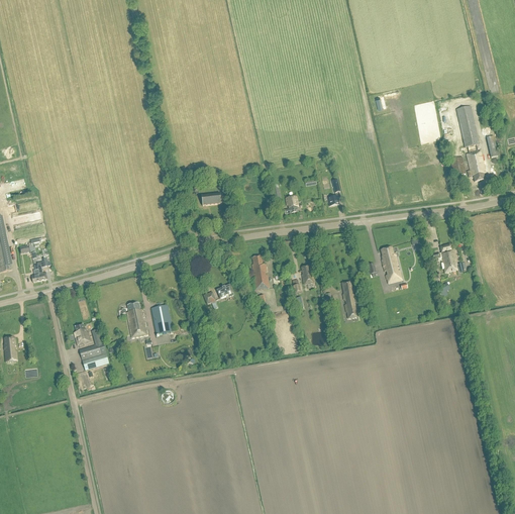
[(476,150),(474,143),(477,142),(469,105),(454,108),(462,146),(466,145),(468,152),(465,152),(468,169),(465,170),(466,175),(471,174),(473,180),(483,178),(481,172),(483,172),(479,149),(476,150)]
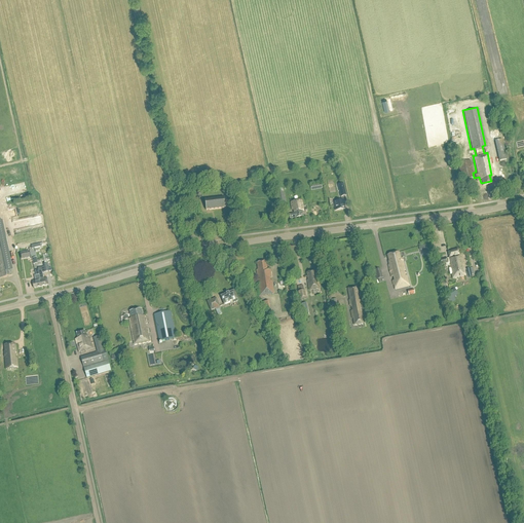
[(458,136),(453,111),(450,112),(449,109),(443,110),(446,129),(445,129),(446,138),(458,136)]
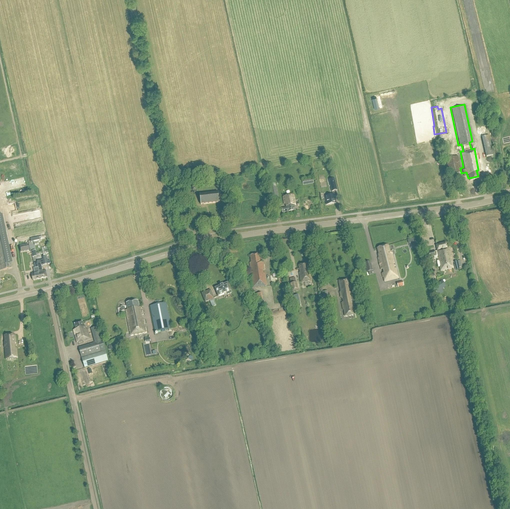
[(491,153),(487,133),(480,135),(484,155),(491,153)]
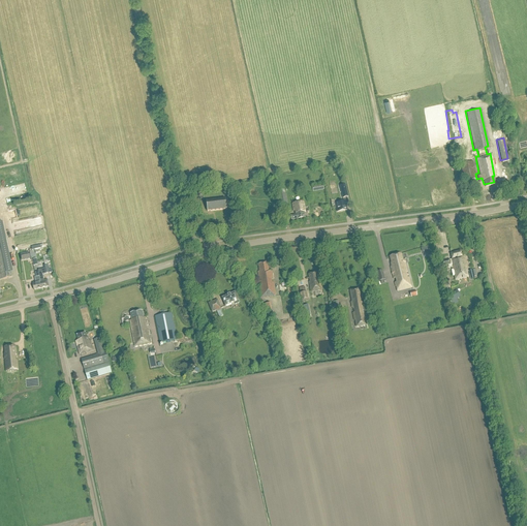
[(458,161),(462,179),(474,176),(471,159),(458,161)]
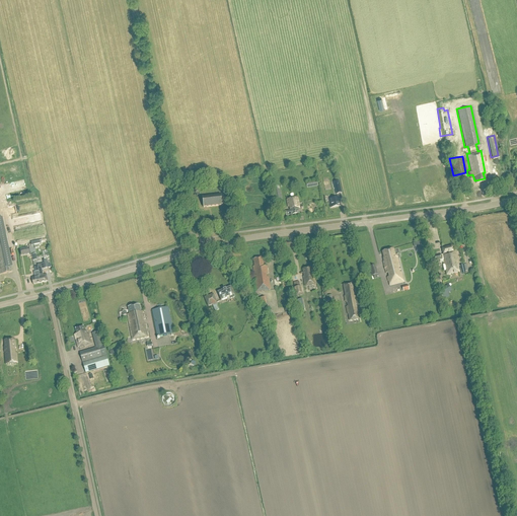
[(271,186),(274,202),(280,201),(277,185),(271,186)]
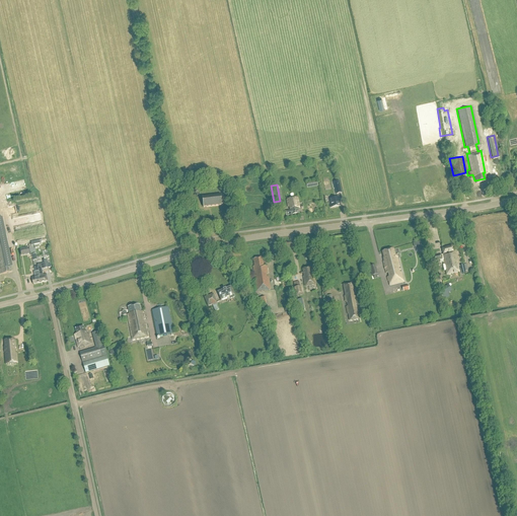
[(201,196),(202,205),(220,204),(222,201),(222,196),(219,194),(201,196)]
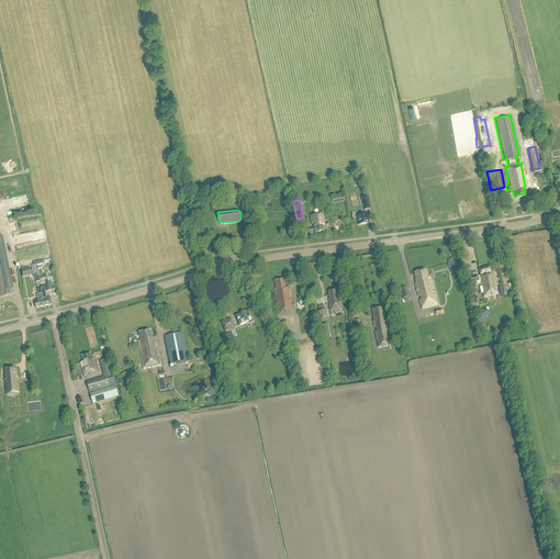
[(322,223),(320,212),(309,214),(310,222),(312,222),(313,226),(311,226),(306,227),(308,232),(322,230),(321,224),(322,223)]
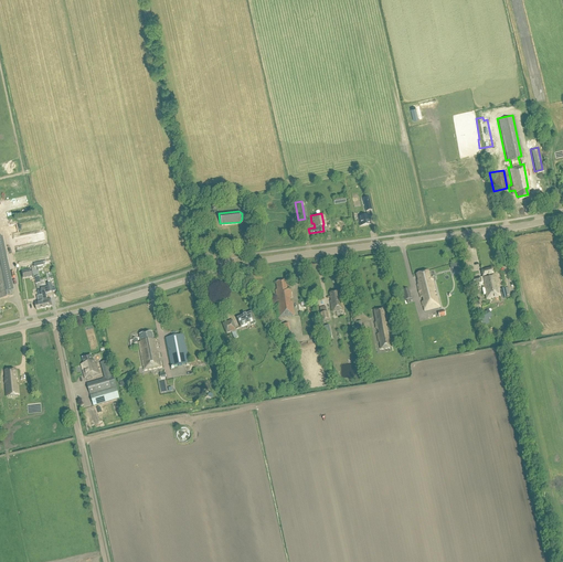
[(365,213),(357,215),(357,218),(358,224),(360,223),(369,222),(368,215),(367,215),(365,213)]
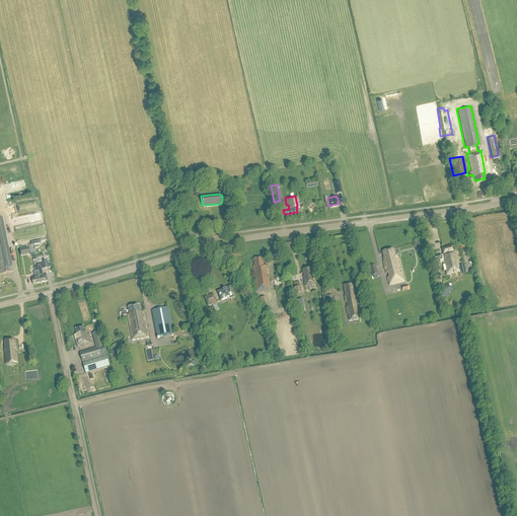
[(20,221),(37,218),(35,213),(19,217),(20,221)]
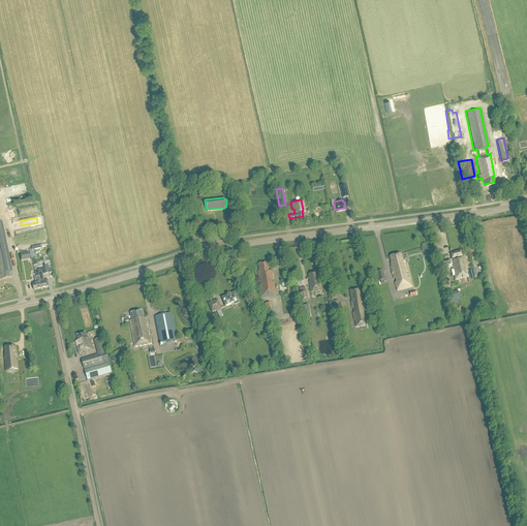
[(0,277),(9,275),(8,271),(10,270),(0,219),(0,277)]
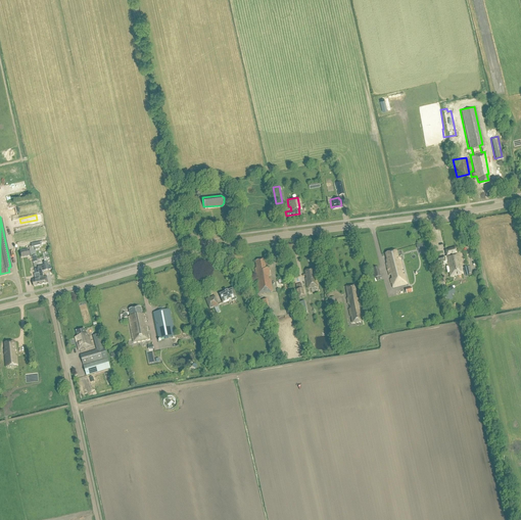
[(29,226),(31,235),(41,233),(39,224),(29,226)]
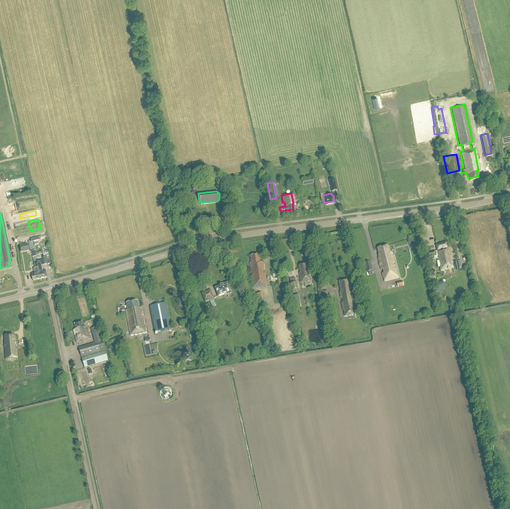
[(413,236),(405,238),(406,241),(410,240),(411,246),(416,245),(414,239),(413,236)]
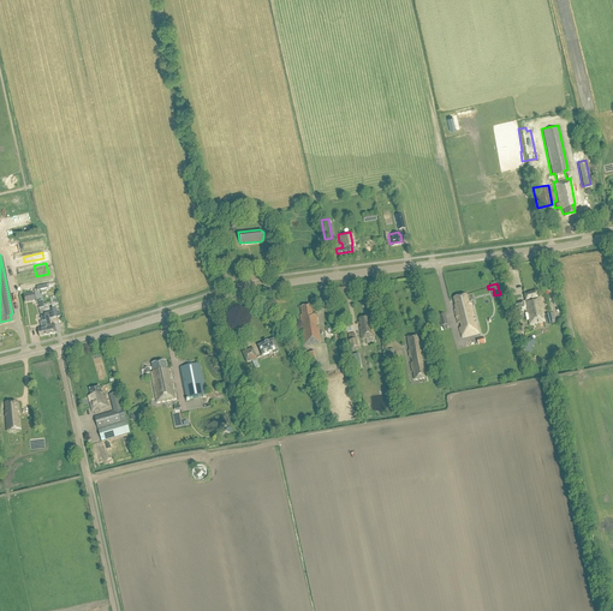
[(523,304),(524,311),(523,311),(524,318),(527,318),(528,323),(542,318),(541,313),(542,312),(537,295),(535,295),(534,288),(522,292),(523,299),(522,299),(521,298),(512,301),(513,307),(523,304)]
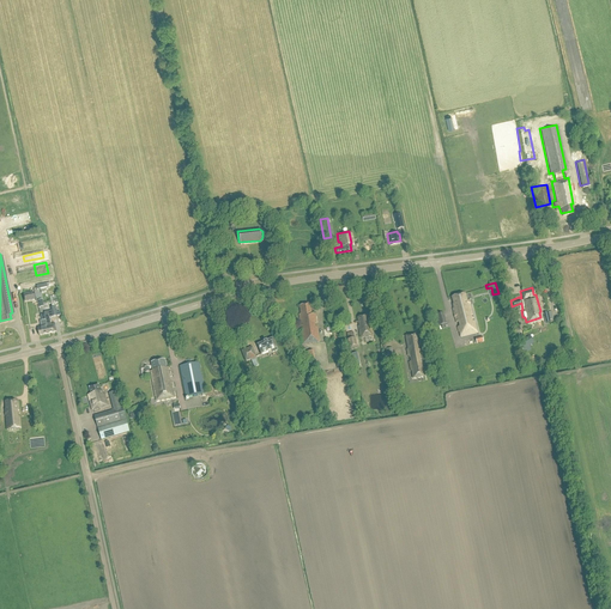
[(451,306),(454,320),(455,320),(457,324),(455,324),(457,329),(458,329),(459,334),(475,330),(466,298),(465,298),(463,291),(451,294),(453,305),(451,306)]
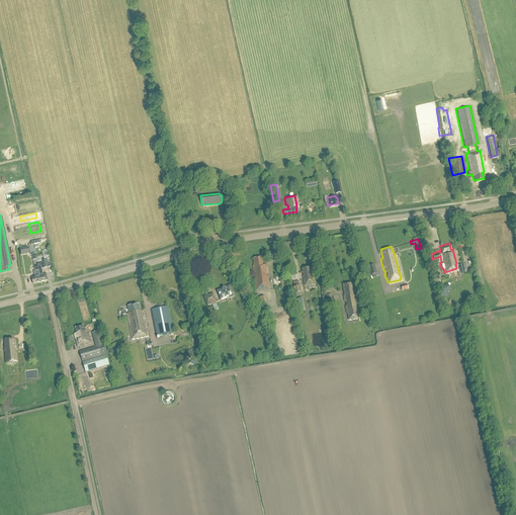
[(254,288),(267,287),(266,274),(264,274),(263,271),(265,271),(264,263),(262,263),(261,255),(251,256),(252,263),(251,264),(254,288)]
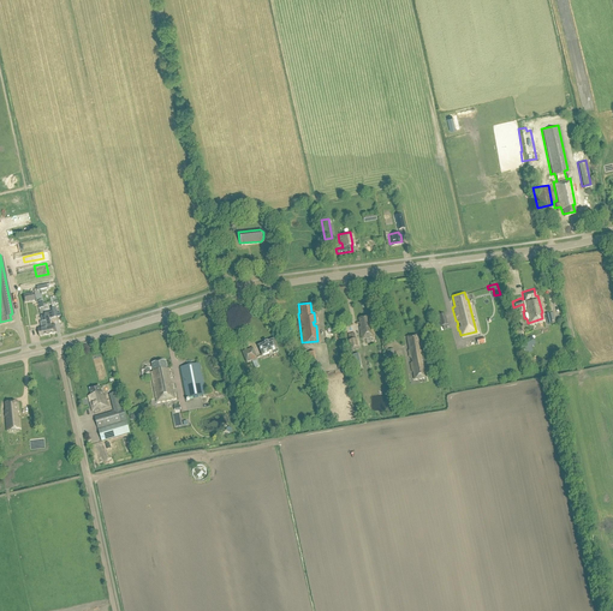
[(40,319),(43,318),(45,323),(47,333),(54,331),(53,322),(48,323),(47,316),(51,316),(55,315),(53,305),(49,306),(51,310),(42,311),(42,313),(39,313),(40,319)]
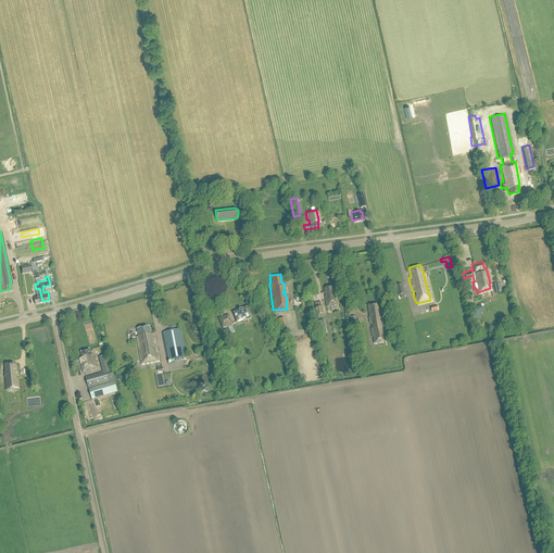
[(330,288),(329,285),(323,287),(324,292),(323,292),(324,297),(325,304),(335,302),(332,294),(331,294),(331,292),(332,292),(331,288),(330,288)]
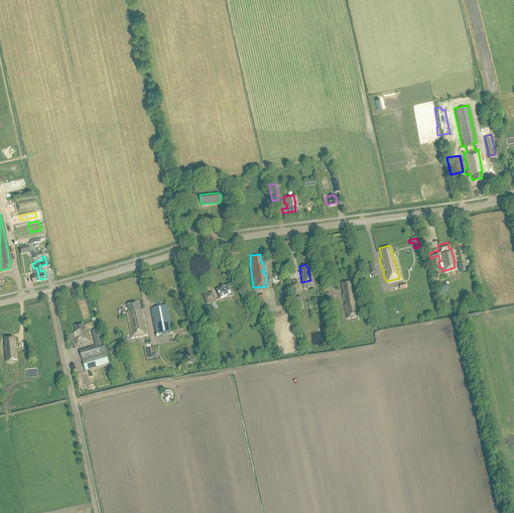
[(39,279),(37,271),(36,267),(33,268),(31,268),(32,272),(29,273),(31,280),(39,279)]
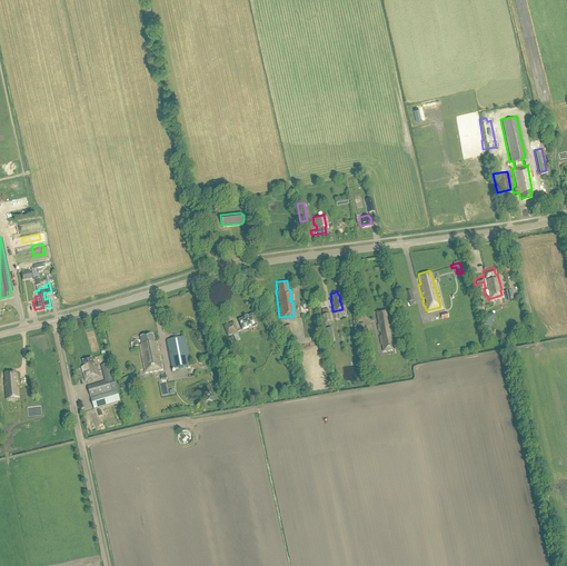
[(306,300),(309,314),(315,313),(311,299),(306,300)]
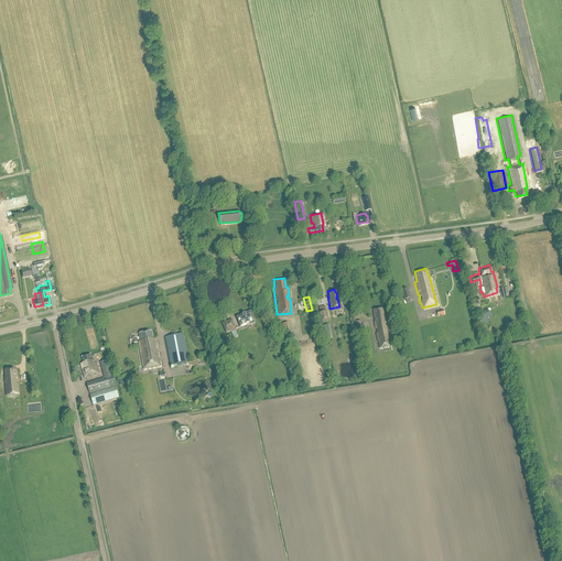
[(493,315),(503,313),(499,297),(489,299),(493,315)]
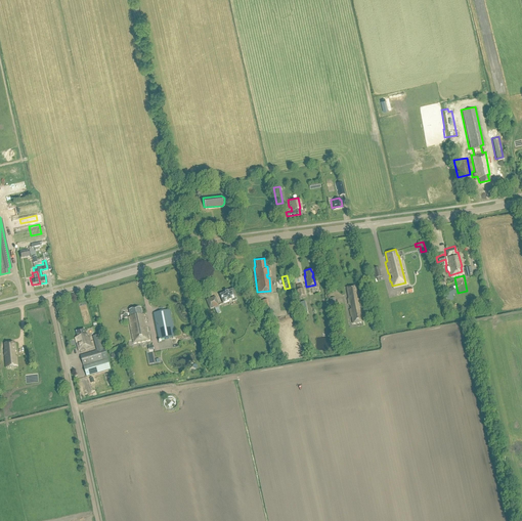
[(351,321),(360,319),(355,292),(354,292),(353,284),(344,286),(346,297),(345,297),(346,303),(348,302),(349,307),(347,308),(349,315),(349,314),(351,321)]
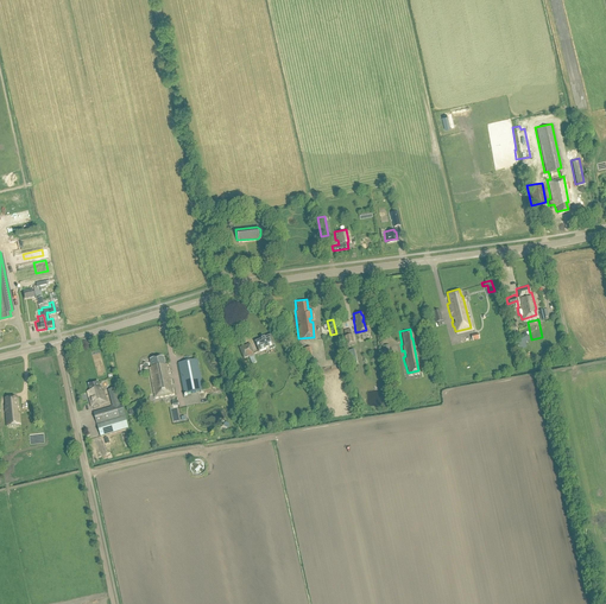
[(273,345),(272,343),(273,343),(269,334),(253,339),(257,350),(267,345),(269,348),(273,345)]
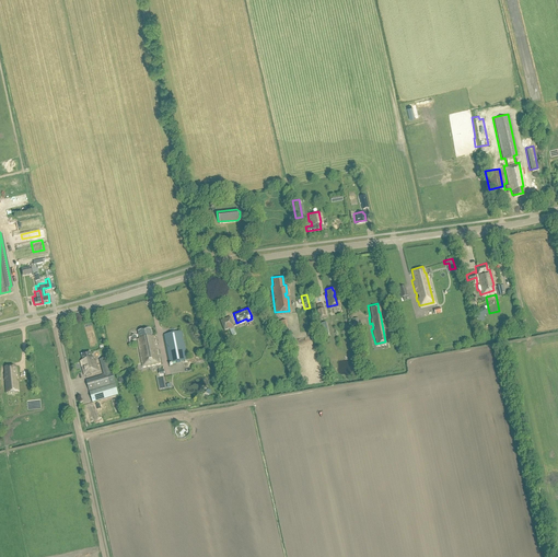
[(473,312),(476,317),(483,314),(478,308),(473,312)]
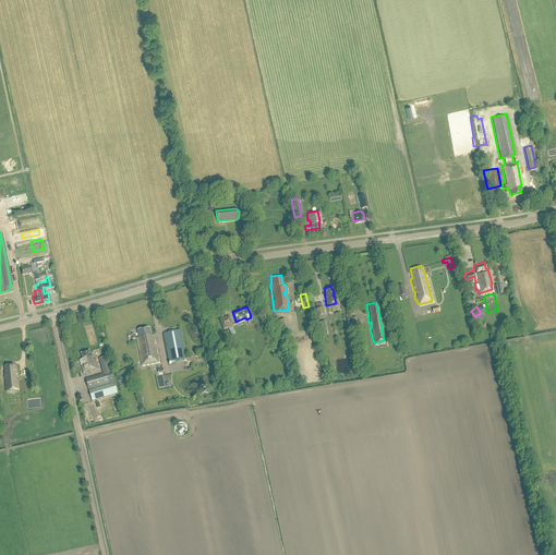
[(218,318),(222,327),(231,324),(227,314),(218,318)]
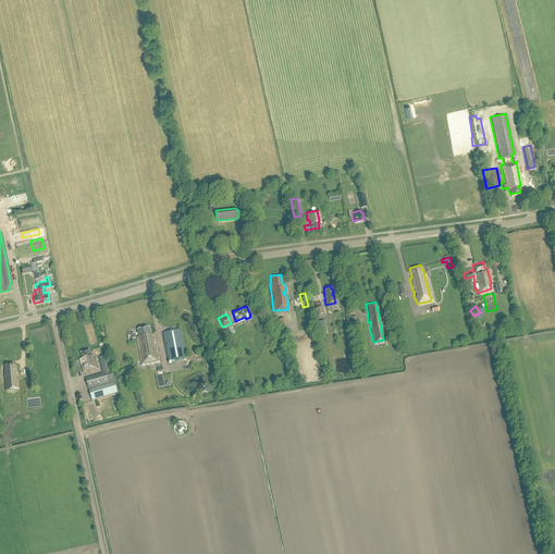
[(135,336),(139,359),(139,362),(157,359),(153,345),(152,346),(151,342),(153,341),(151,333),(149,333),(148,325),(135,329),(137,335),(135,336)]
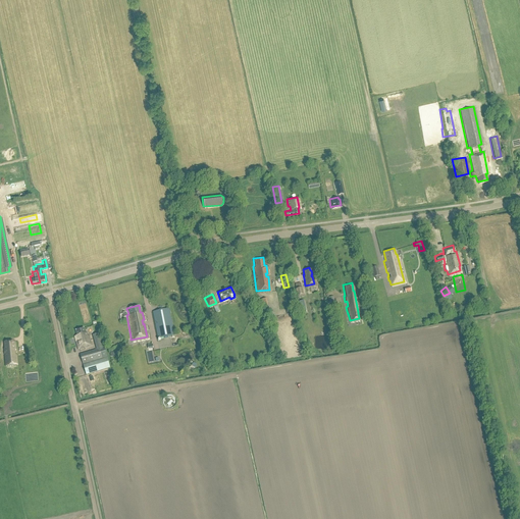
[(156,336),(170,333),(170,334),(173,334),(172,333),(167,307),(151,310),(156,336)]
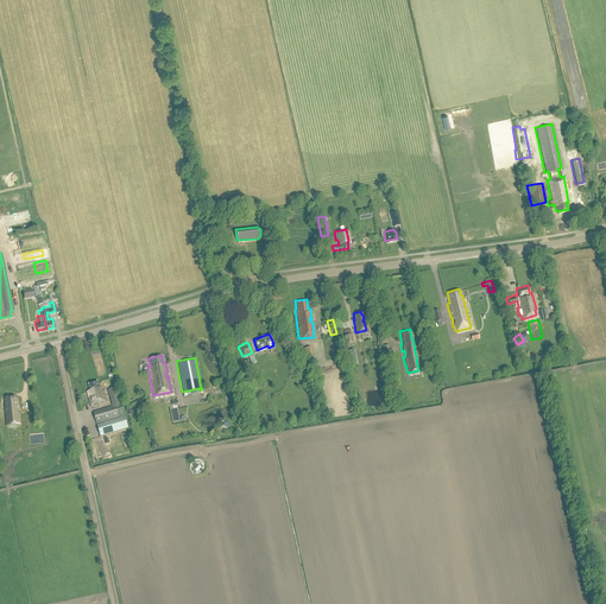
[(98,386),(95,380),(86,382),(88,388),(84,389),(89,405),(105,400),(101,388),(100,389),(99,386),(98,386)]
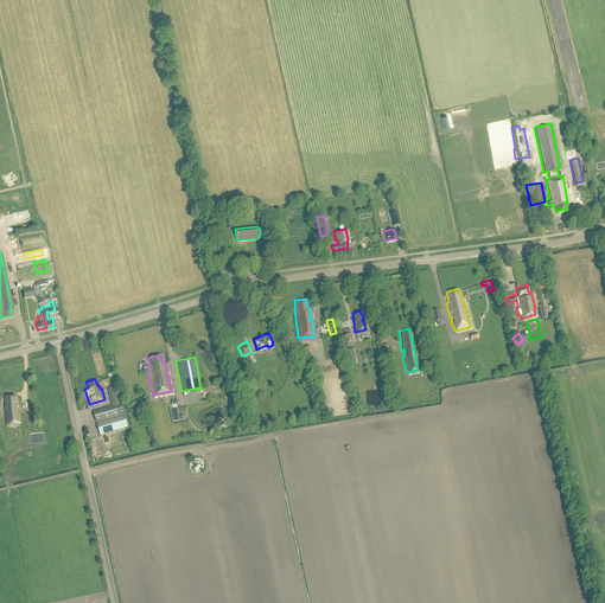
[(110,403),(91,409),(99,434),(109,430),(123,425),(126,425),(114,385),(106,387),(110,403)]
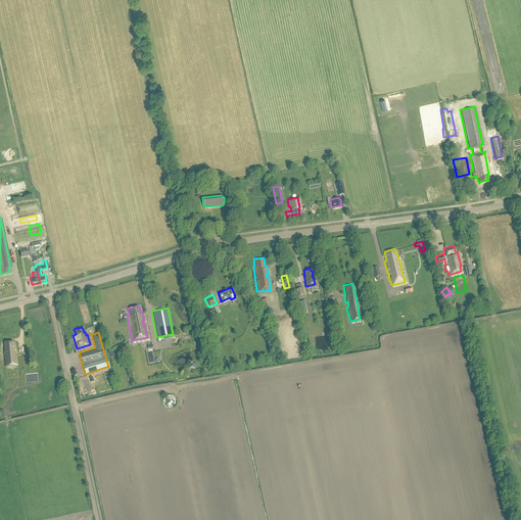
[(3,347),(2,347),(4,372),(8,372),(15,371),(18,371),(16,358),(14,358),(13,355),(16,355),(14,340),(3,341),(3,347)]
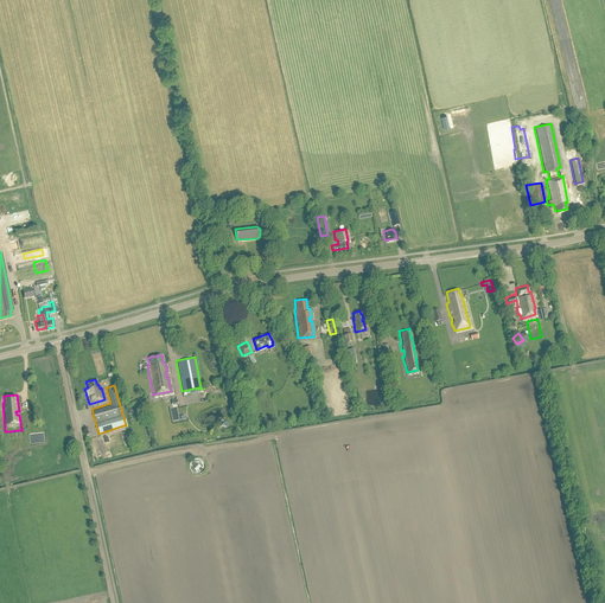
[(190,469),(192,470),(196,472),(199,470),(202,468),(204,466),(204,462),(203,459),(201,456),(197,455),(195,455),(191,456),(189,459),(188,461),(188,463),(189,467),(190,469)]
